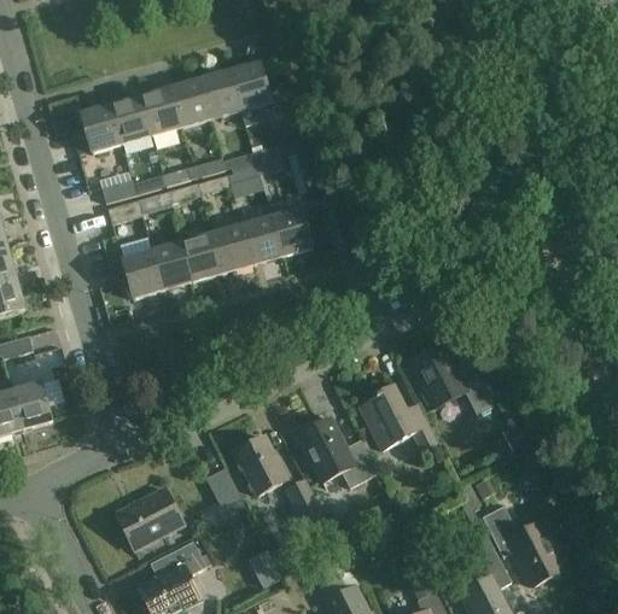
[(255,109),(272,104),(286,99),(280,77),(264,81),(260,63),(229,71),(240,112),(245,127),(260,123),(255,109)]
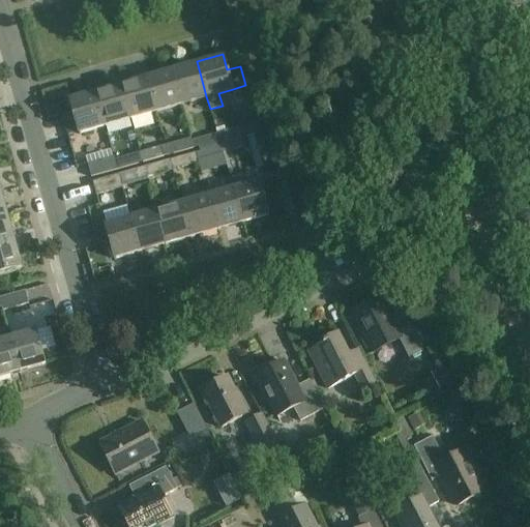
[(197,61),(171,68),(180,104),(206,96),(197,61)]
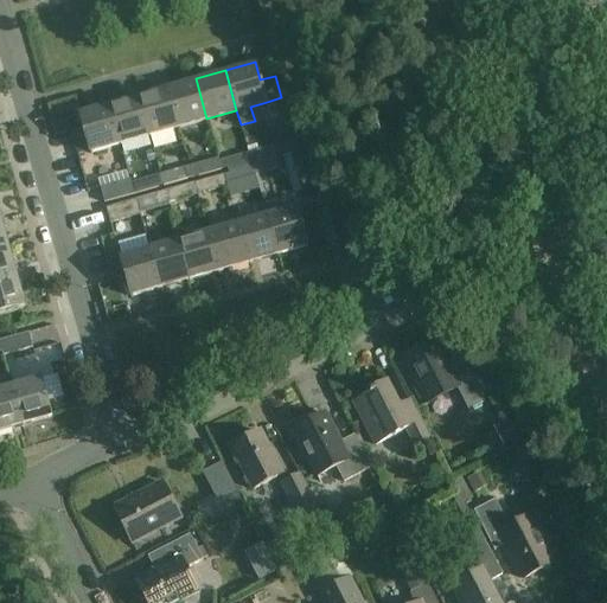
[(178,127),(206,119),(196,78),(166,87),(178,127)]
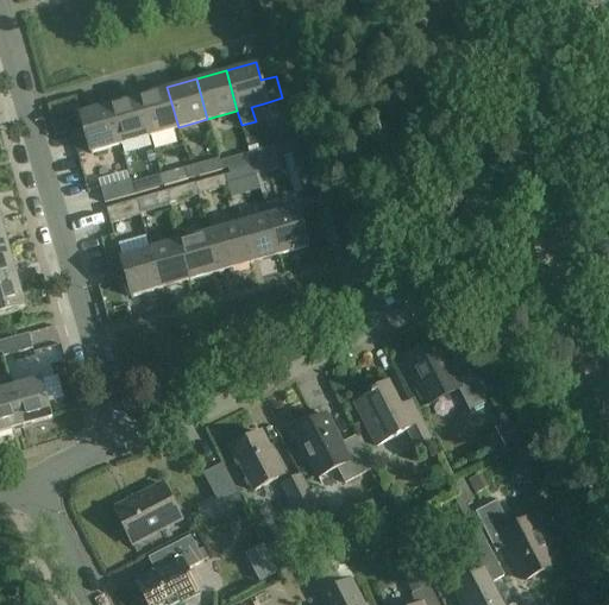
[(167,87),(138,96),(149,136),(179,127),(167,87)]
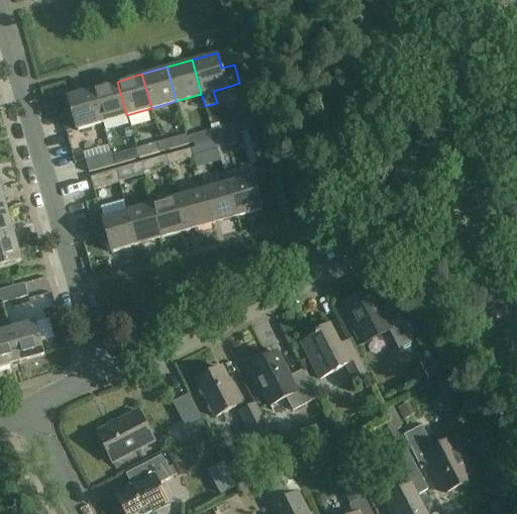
[(101,123),(126,115),(117,82),(91,89),(101,123)]
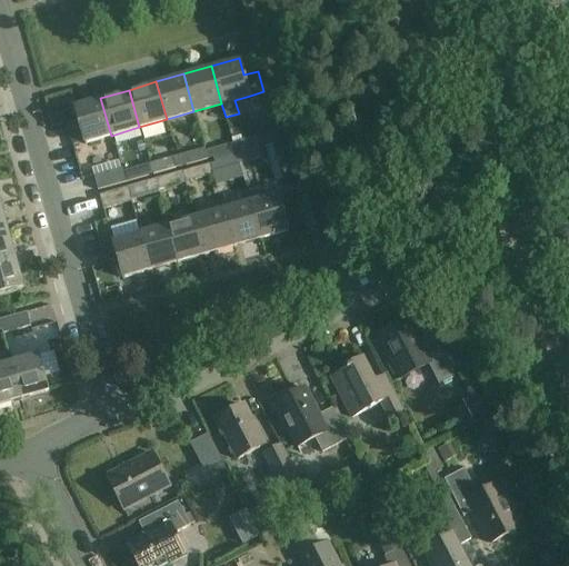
[(85,144),(111,136),(100,98),(73,106),(85,144)]
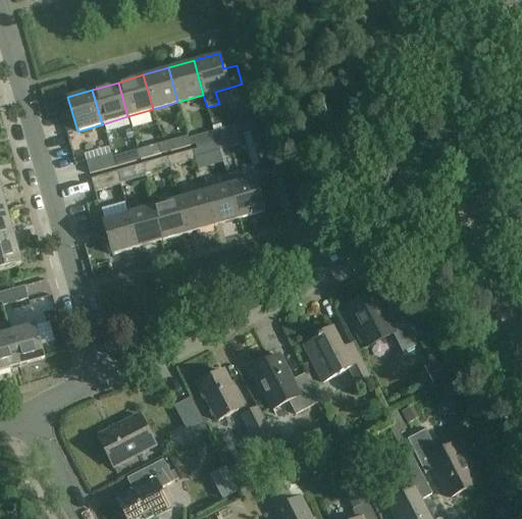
[(216,139),(237,133),(235,123),(213,130),(216,139)]
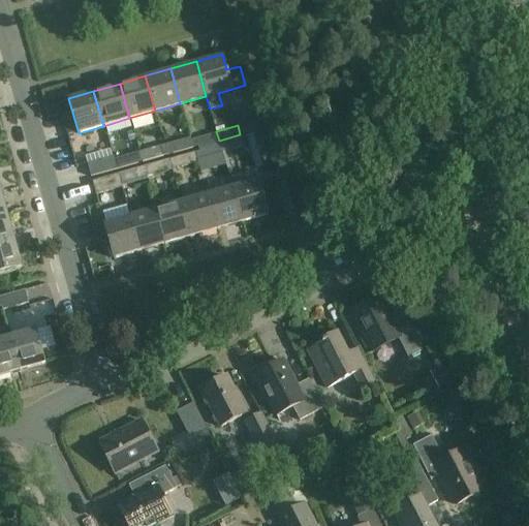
[(219,141),(216,131),(191,137),(190,138),(192,146),(197,144),(198,147),(219,141)]
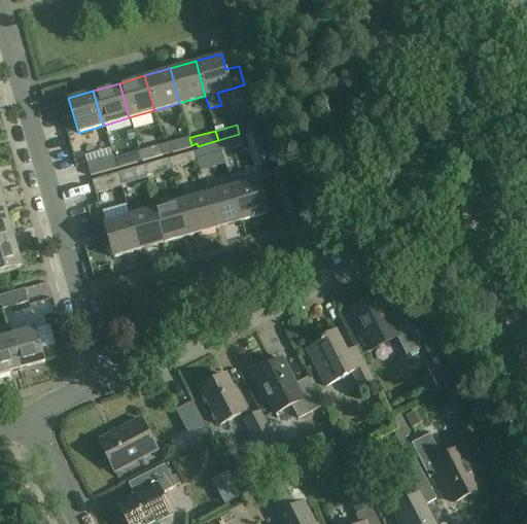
[(218,140),(220,149),(242,143),(239,134),(218,140)]
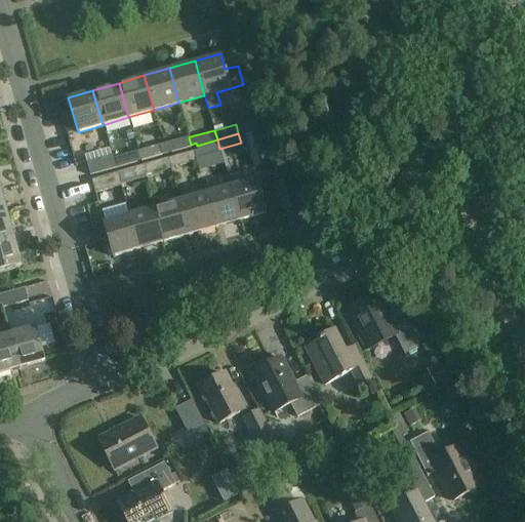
[(189,137),(190,136),(189,134),(163,142),(166,152),(191,145),(189,137)]
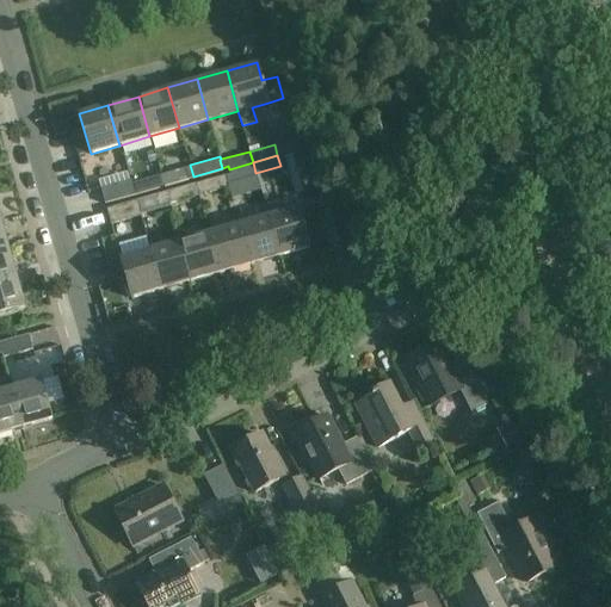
[(253,162),(229,169),(230,172),(223,173),(226,181),(228,181),(255,173),(253,162)]
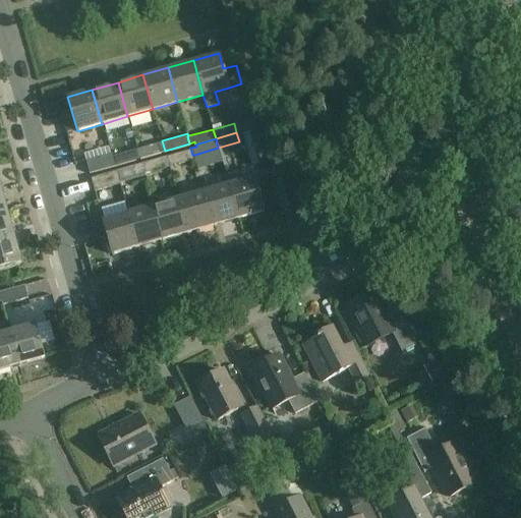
[(165,151),(162,140),(136,148),(139,158),(165,151)]
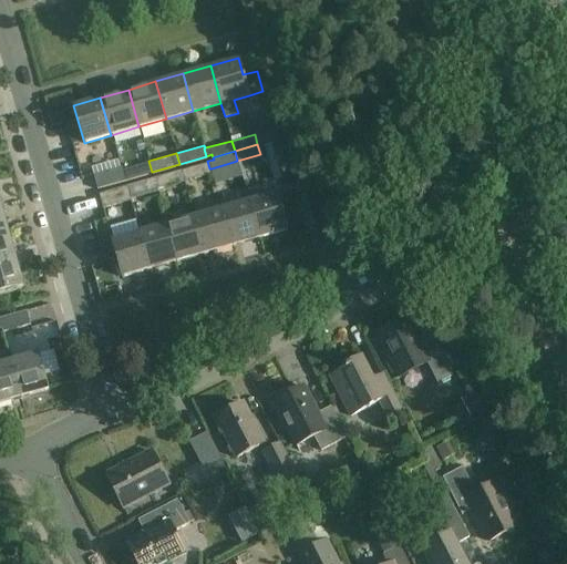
[(148,161),(122,168),(121,168),(124,180),(152,172),(148,161)]
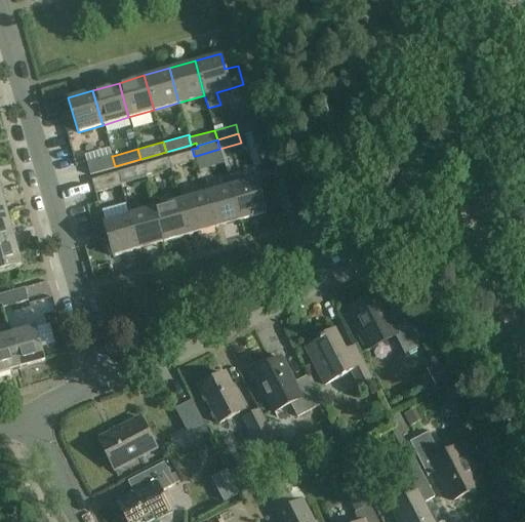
[(194,156),(192,149),(167,156),(170,166),(196,159),(196,156),(194,156)]
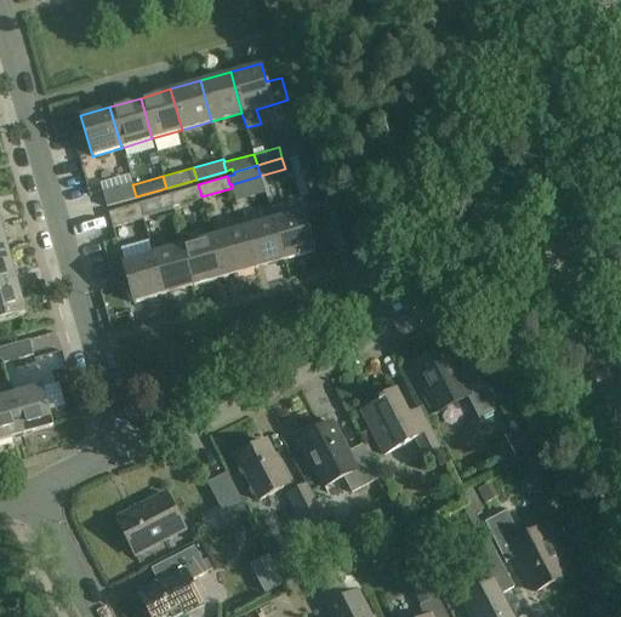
[(132,184),(134,184),(132,181),(102,189),(107,205),(136,196),(132,184)]
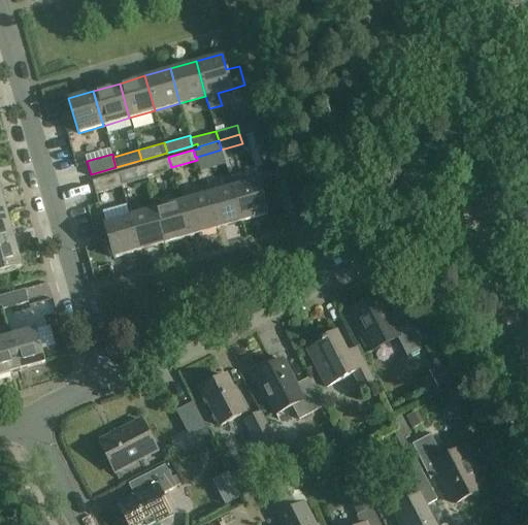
[(171,167),(168,157),(142,164),(145,174),(171,167)]
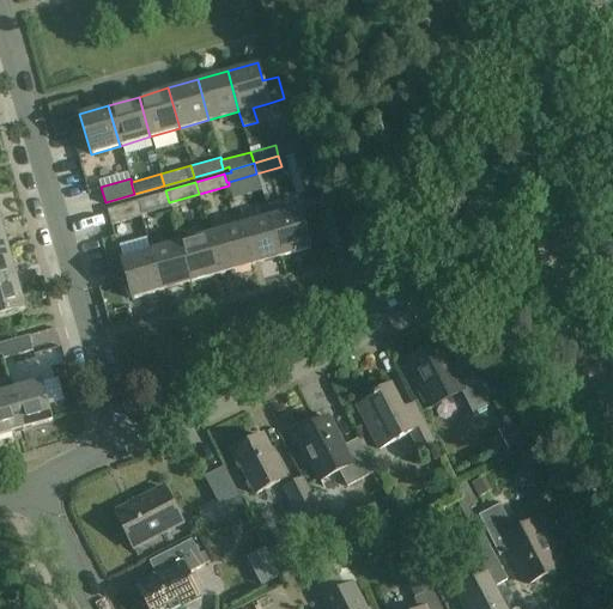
[(169,202),(165,190),(135,199),(139,212),(140,211),(169,202)]
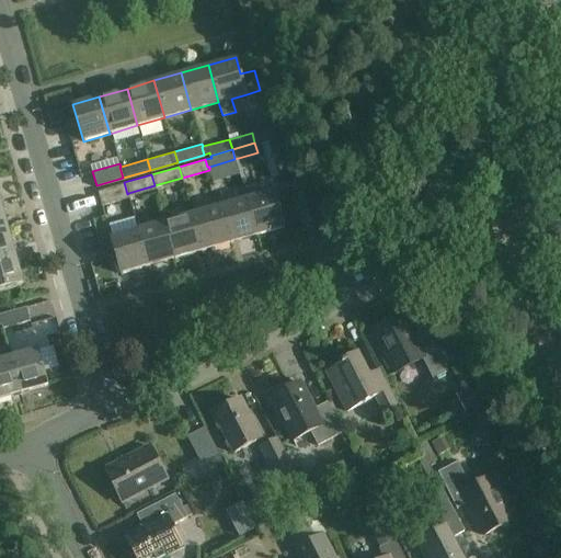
[(256,235),(284,226),(271,181),(243,189),(245,197),(256,235)]
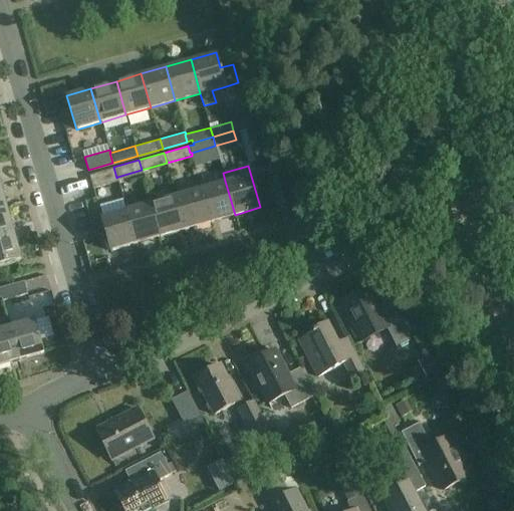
[(116,178),(113,167),(89,174),(93,187),(118,180),(117,177),(116,178)]
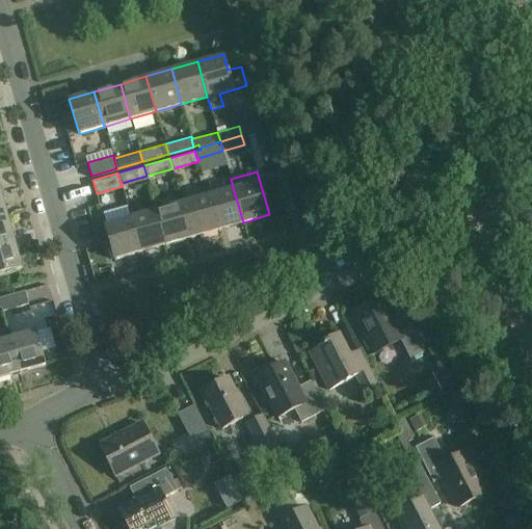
[(207,194),(217,230),(243,222),(233,187),(207,194)]
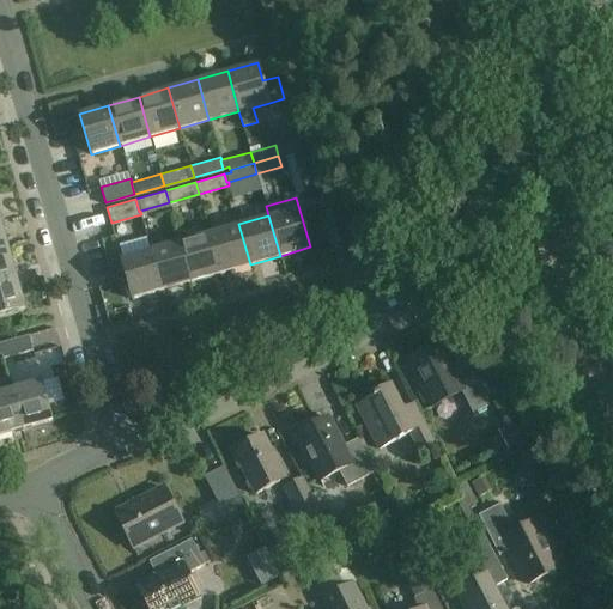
[(250,265),(238,224),(210,232),(220,273),(250,265)]
